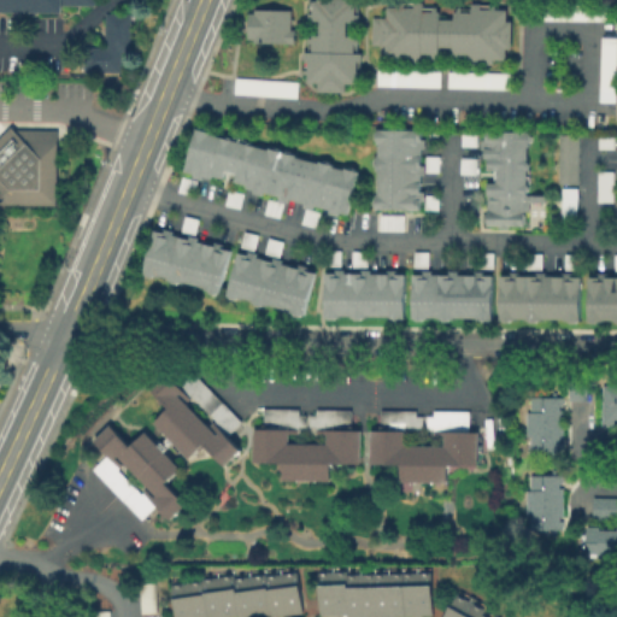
[(93,0),(93,5),(58,5),(58,11),(0,10),(0,0),(93,0)]
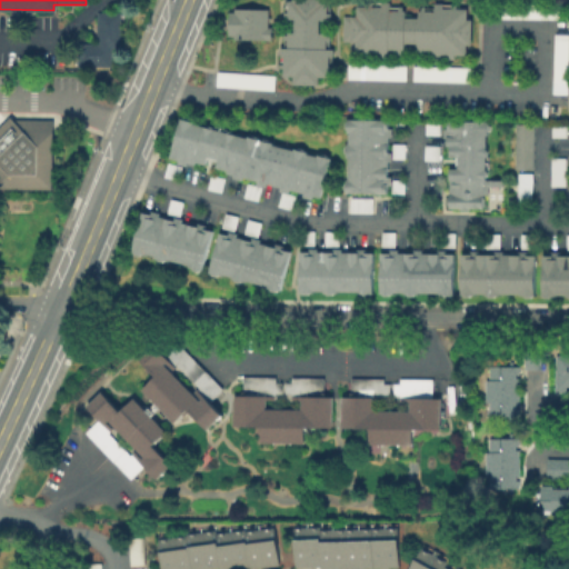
[(291,82),(292,75),(281,75),(281,68),(278,68),(278,62),(281,62),(281,55),(279,55),(279,46),(286,46),(286,38),(281,38),(281,33),(285,33),(285,30),(292,30),(292,19),(286,18),(287,16),(282,16),(282,10),(286,10),(286,0),(326,0),(326,11),(330,11),(330,16),(326,16),(326,19),(318,19),(318,31),(326,31),(326,35),(329,35),(329,39),(326,39),(326,47),(331,47),(331,56),(328,56),(328,65),(332,65),(332,68),(328,68),(327,77),(317,76),(317,83),(291,82)]
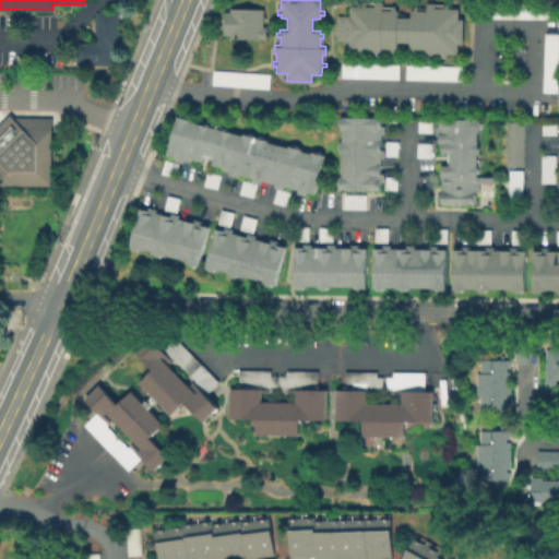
[(334,39),(335,14),(348,14),(348,4),(358,4),(358,0),(364,0),(364,4),(372,6),(372,0),(381,0),(381,8),(390,9),(390,4),(393,4),(393,9),(412,9),(412,6),(416,6),(416,9),(425,10),(425,2),(433,2),(433,7),(442,7),(442,2),(447,2),(447,7),(458,7),(458,18),(462,18),(461,43),(456,43),(456,52),(444,52),(444,58),(440,58),(440,51),(432,51),(431,58),(424,58),(424,49),(415,49),(414,54),(408,54),(408,42),(395,40),(395,48),(393,47),(393,52),(388,52),(388,48),(380,48),(380,56),(370,56),(370,50),(364,50),(364,56),(357,55),(358,49),(347,49),(347,39),(334,39)]
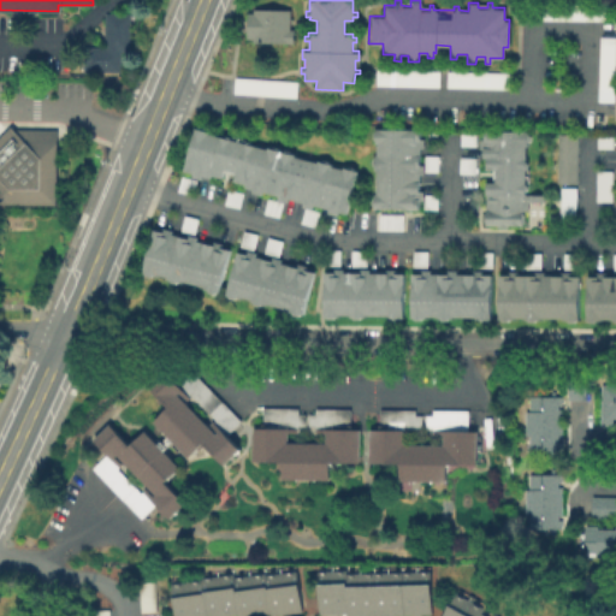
[(291,41),(250,41),(250,37),(243,37),(243,11),(252,11),(252,7),(289,9),(288,28),(292,28),(291,41)]
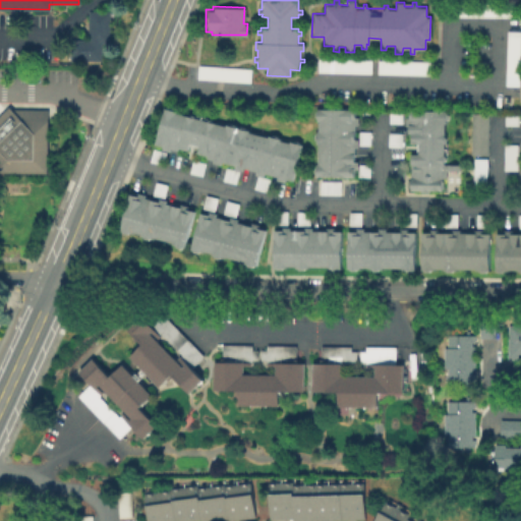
[(109,10),(109,45),(101,45),(101,59),(68,59),(68,40),(90,40),(90,33),(87,33),(87,10),(109,10)]
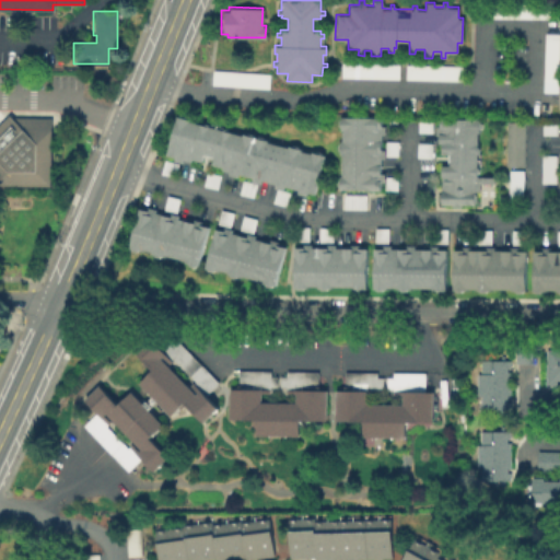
[(557,90),(543,90),(544,33),(558,33),(557,90)]
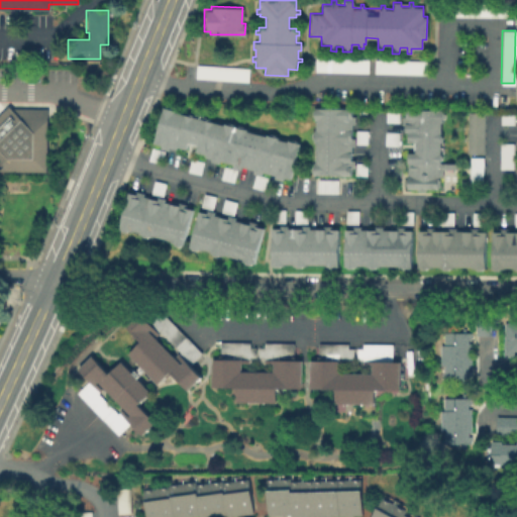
[(427,74),(374,72),(375,59),(427,60),(427,74)]
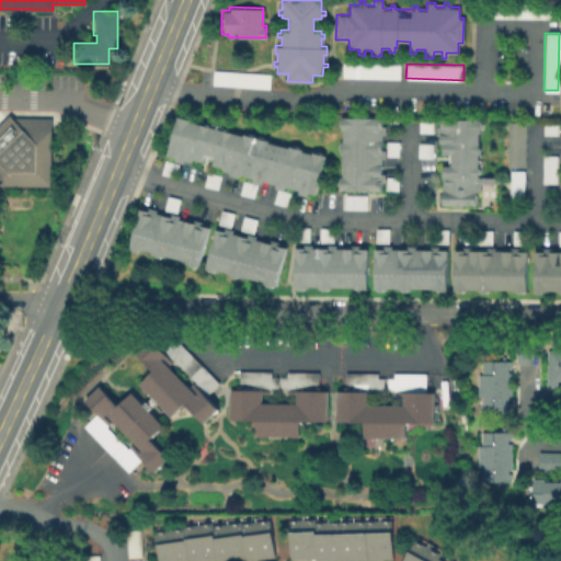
[(270,72),(268,88),(210,84),(212,69),(270,72)]
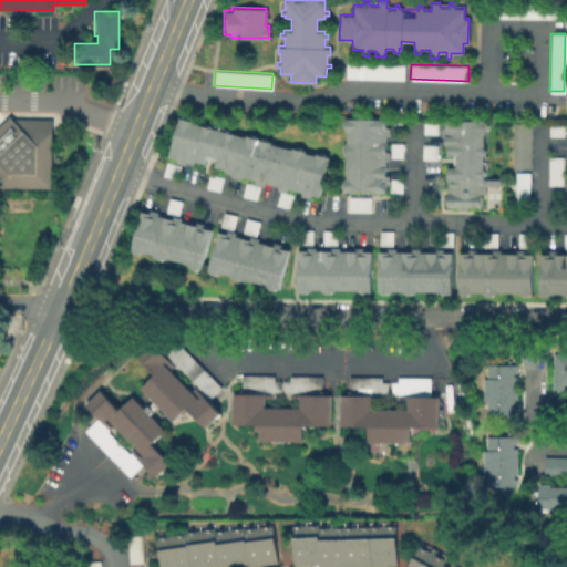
[(11,117),(51,119),(49,188),(0,186),(0,122),(8,114),(11,117)]
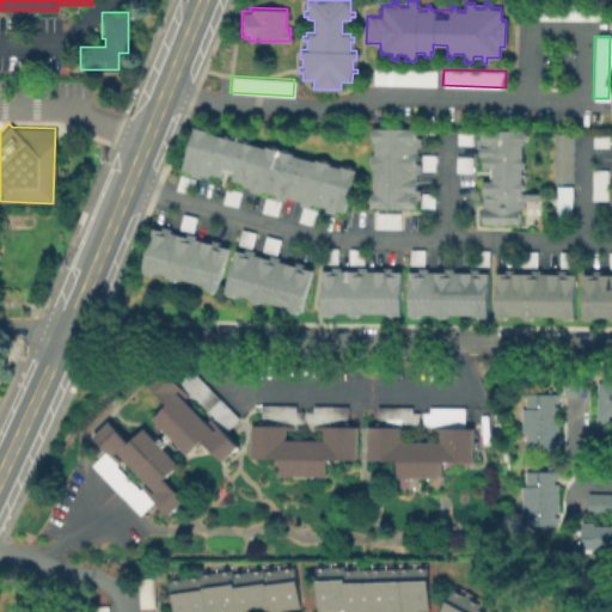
[(342,210),(334,208),(332,212),(322,209),(323,206),(308,202),(308,206),(298,202),(299,200),(283,195),(282,199),(273,196),(274,193),(258,188),(257,193),(248,190),(249,188),(240,185),(242,182),(231,178),(232,171),(220,169),(219,175),(208,172),(207,175),(199,173),(199,176),(188,173),(189,170),(179,167),(191,126),(354,169),(342,210)]
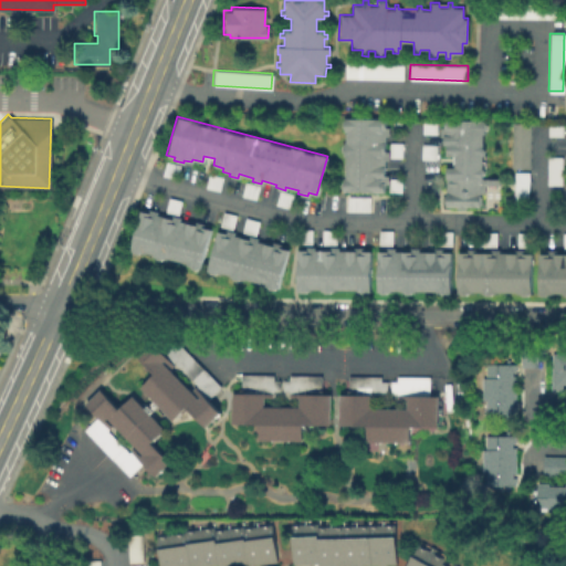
[(342,190),(344,117),(385,118),(385,126),(388,126),(388,135),(384,135),(384,149),(387,150),(387,159),(385,159),(384,174),(387,174),(387,182),(384,182),(384,191),(342,190)]
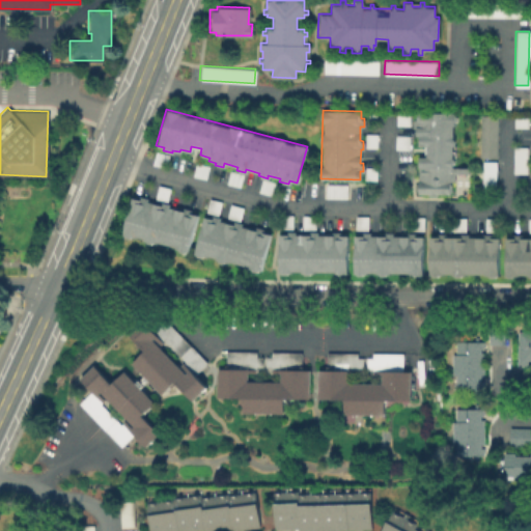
[(449,193),(415,193),(415,182),(417,182),(418,155),(424,156),(424,145),(418,145),(418,135),(416,135),(416,128),(412,128),(413,119),(416,119),(416,111),(455,112),(455,126),(452,126),(451,166),(469,167),(468,172),(454,172),(454,180),(449,180),(449,193)]
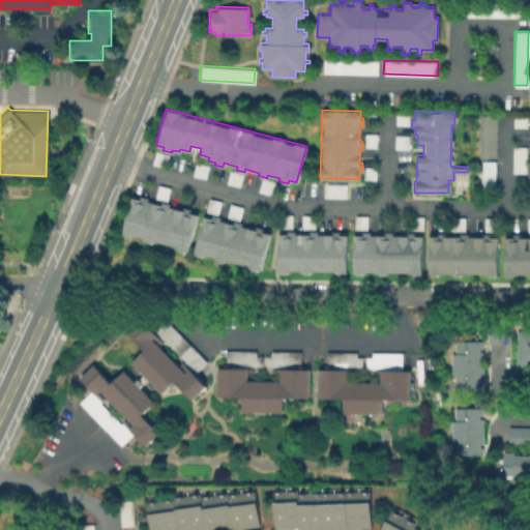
[(526,126),(512,126),(512,112),(527,113),(526,126)]
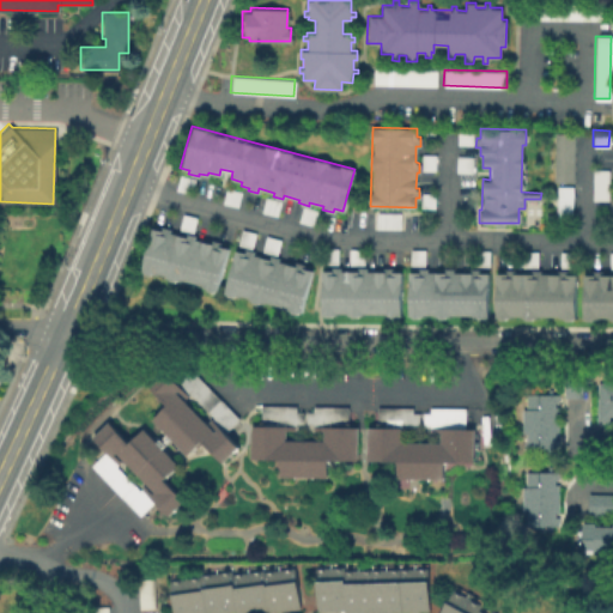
[(473,144),(456,144),(456,131),(473,131),(473,144)]
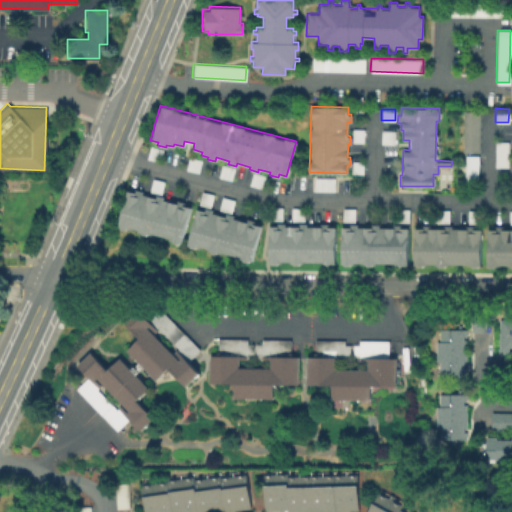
[(479,151),(462,151),(462,110),(479,110),(479,151)]
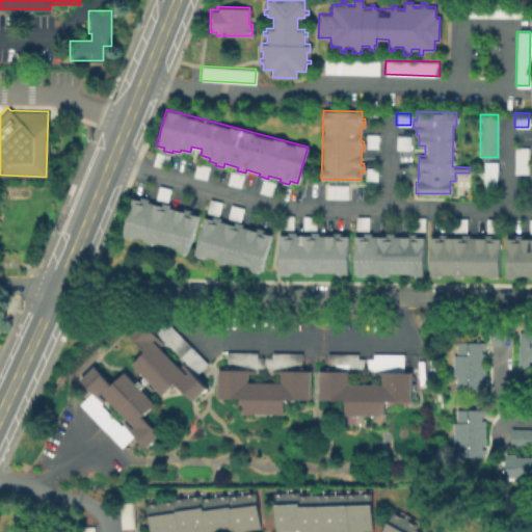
[(377,148),(365,148),(365,133),(377,133),(377,148)]
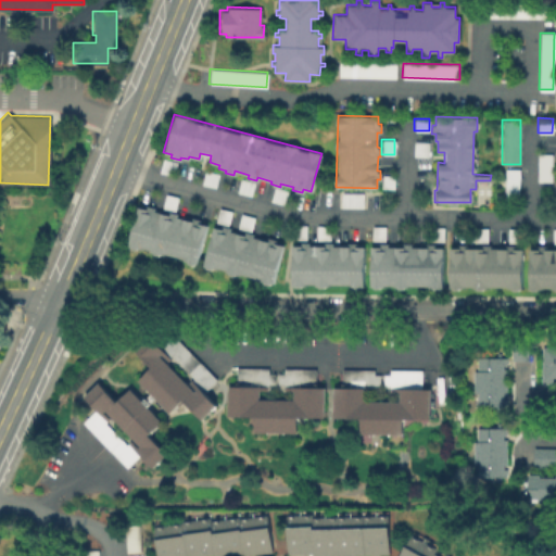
[(428,141),(428,155),(413,155),(414,140),(428,141)]
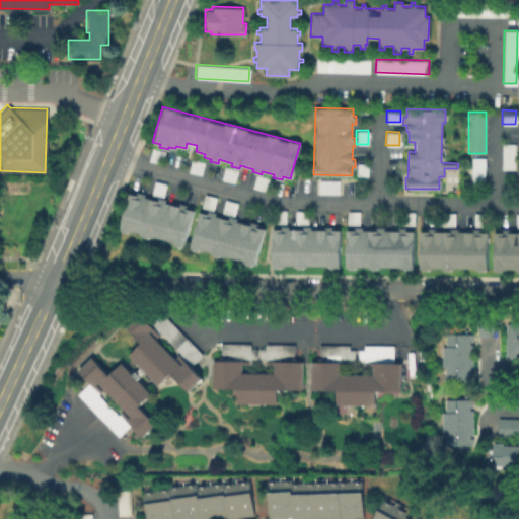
[(515,168),(501,168),(502,143),(515,143),(515,168)]
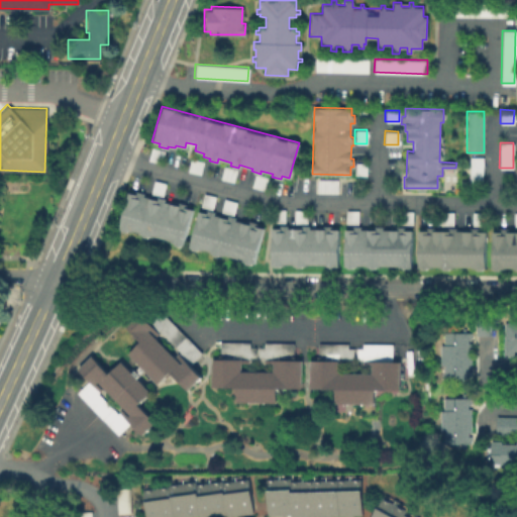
[(164,149),(160,164),(146,160),(150,146),(164,149)]
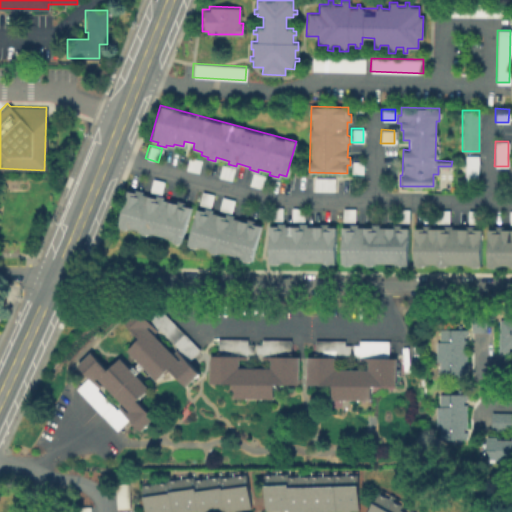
[(478,155),(476,185),(463,184),(465,154),(478,155)]
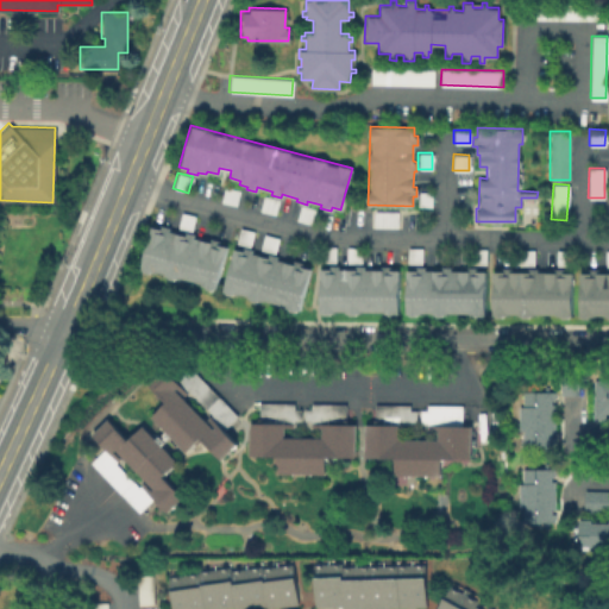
[(239,189),(234,205),(219,201),(224,184),(239,189)]
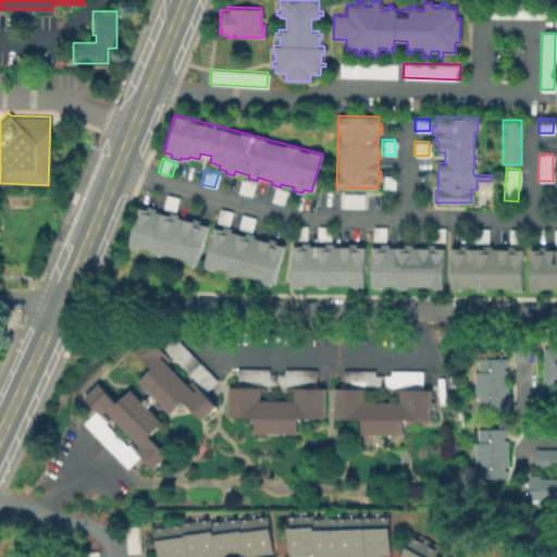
[(394,188),(382,188),(382,174),(394,174),(394,188)]
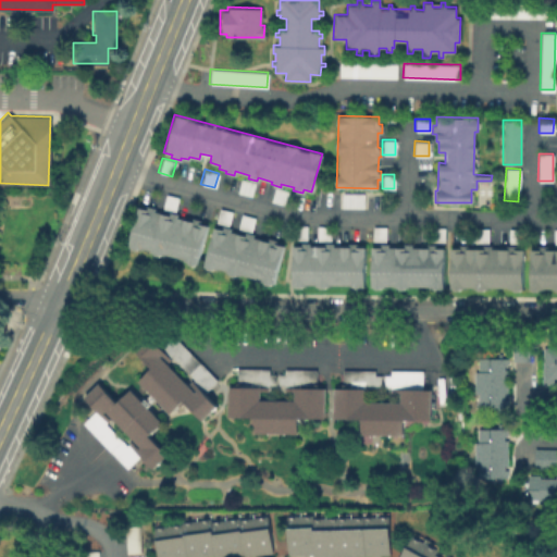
[(255,182),(251,195),(237,192),(240,178),(255,182)]
